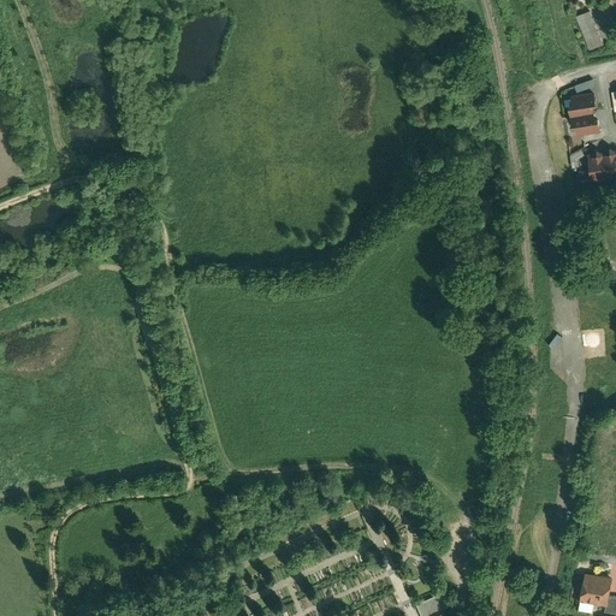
[(604,47),(590,11),(574,17),(590,53),(604,47)]
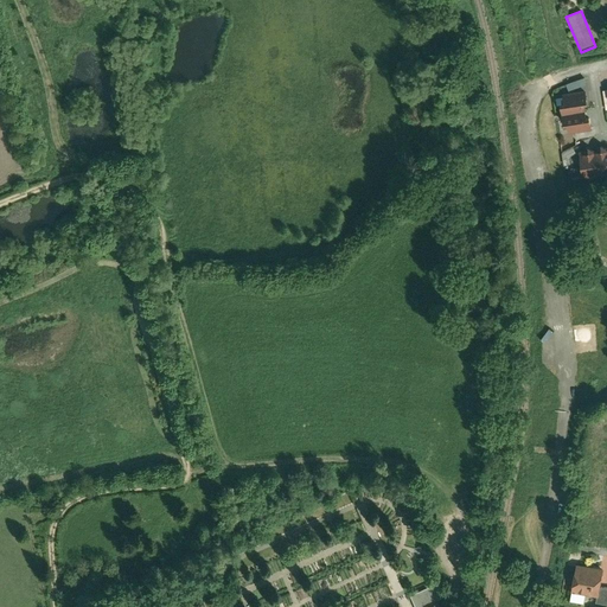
[(588,103),(586,89),(563,93),(564,98),(560,100),(564,128),(568,128),(569,134),(592,131),(589,114),(587,114),(585,103),(588,103)]
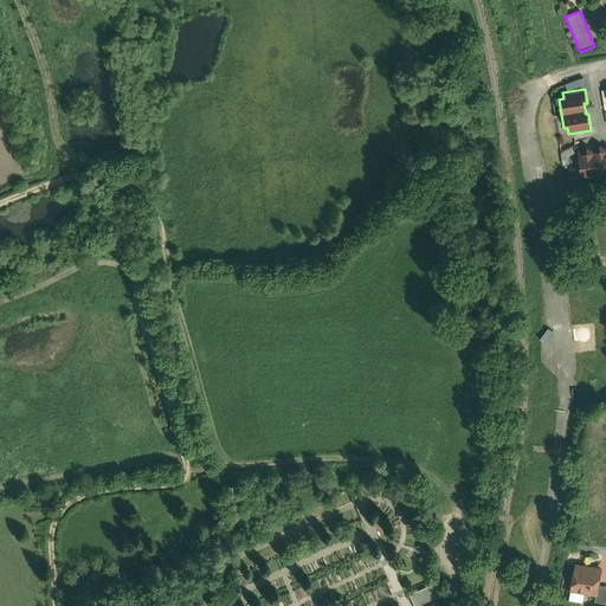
[(605,178),(605,146),(605,147),(599,143),(597,148),(592,149),(586,144),(582,150),(578,150),(581,181),(605,178)]
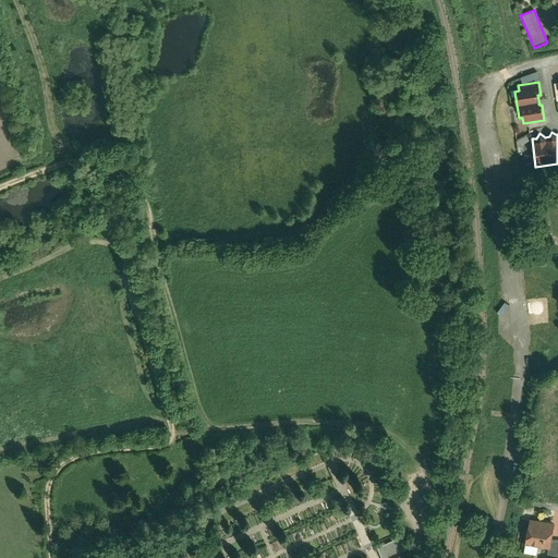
[(529,141),(525,135),(516,141),(518,154),(523,153),(521,145),(529,141)]
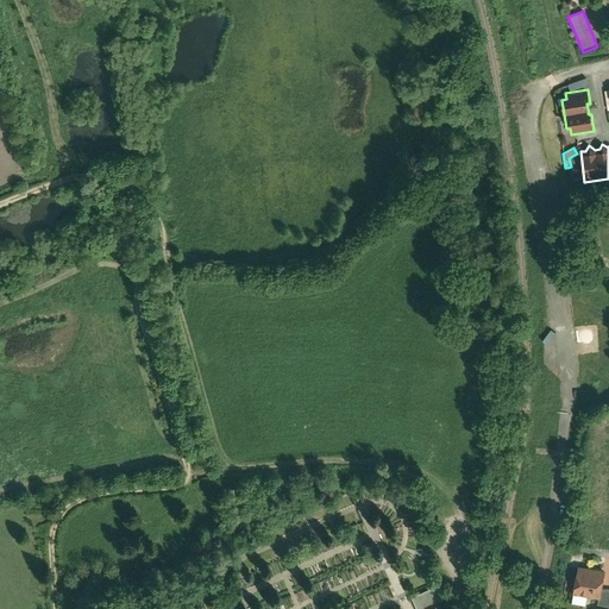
[(606,569),(579,564),(575,592),(601,597),(602,586),(606,569)]
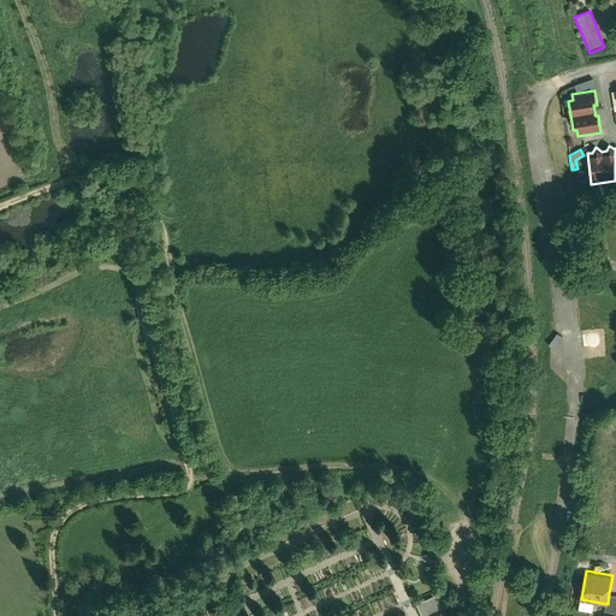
[(414,604),(419,615),(446,615),(444,608),(448,605),(442,592),(414,604)]
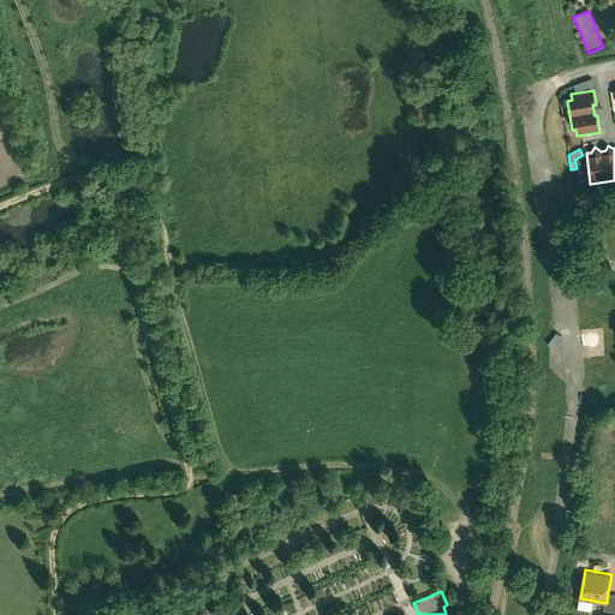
All buildings are outlined.
